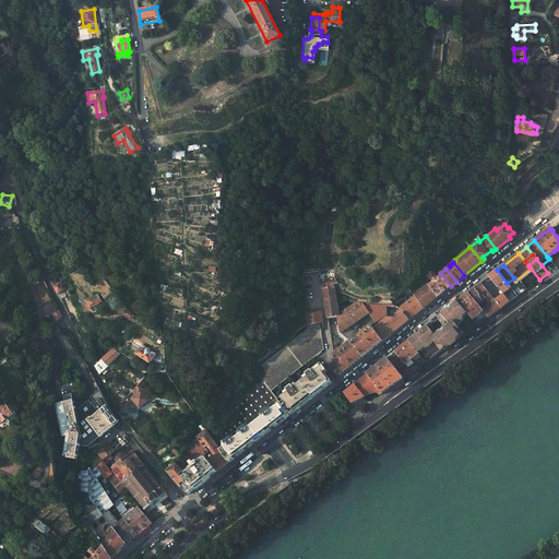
[(507,283),(497,270),(489,276),(498,287),(502,284),(507,289),(502,293),(503,294),(509,301),(516,296),(509,285),(507,283)]
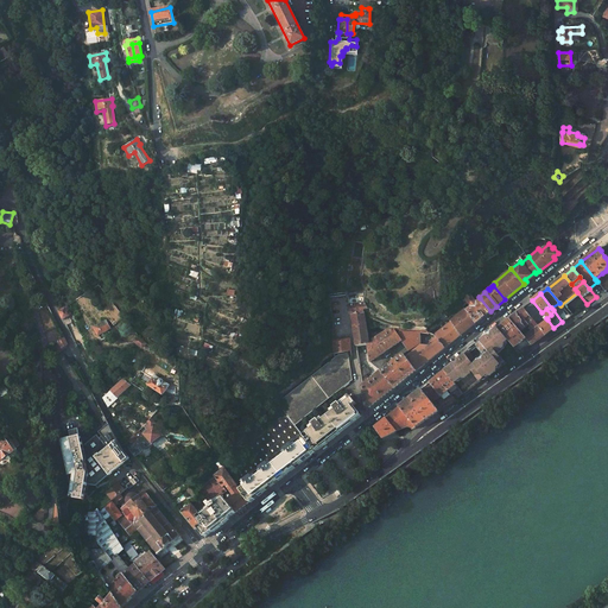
[(480,298),(475,302),(469,295),(463,299),(469,306),(466,310),(475,323),(491,311),(480,298)]
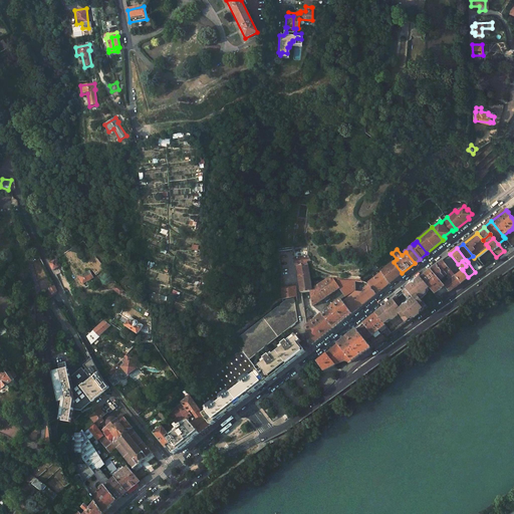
[(309,256),(295,259),(299,283),(301,293),(311,291),(309,280),(307,261),(309,261),(309,256)]
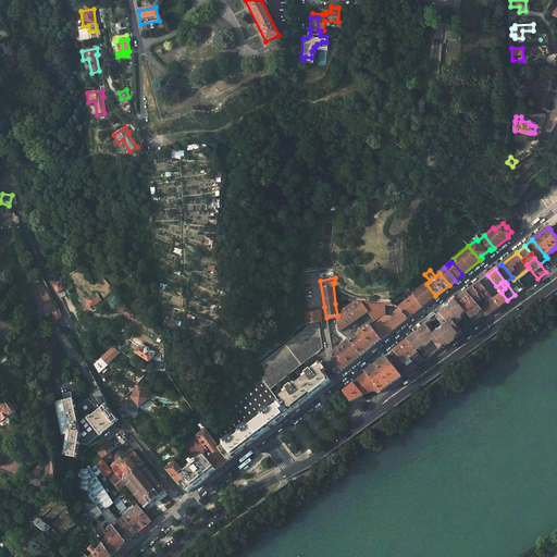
[(507,284),(515,295),(522,289),(514,280),(514,279),(507,284)]
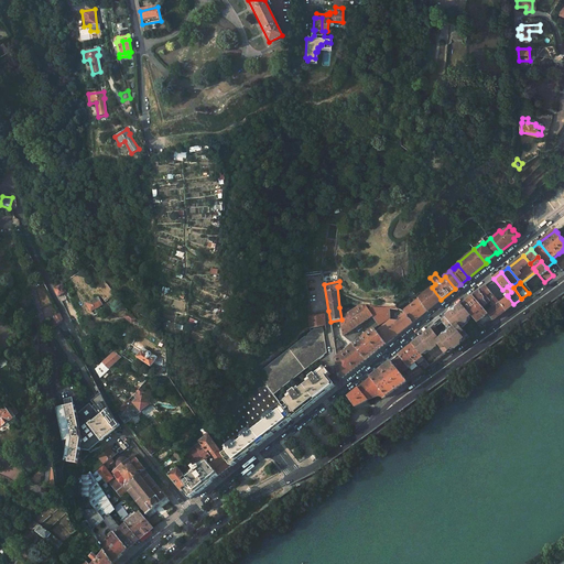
[(54,288),(58,296),(66,292),(61,284),(56,286),(54,288)]
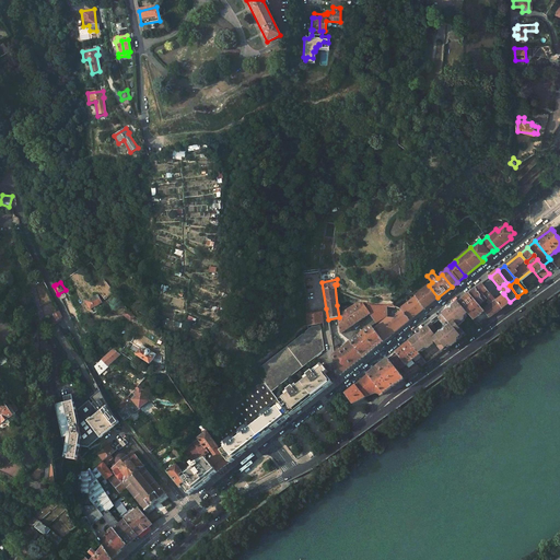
[(482,310),(483,312),(489,317),(502,308),(496,301),(481,283),(468,294),(478,305),(480,304),(487,300),(490,304),(482,310)]
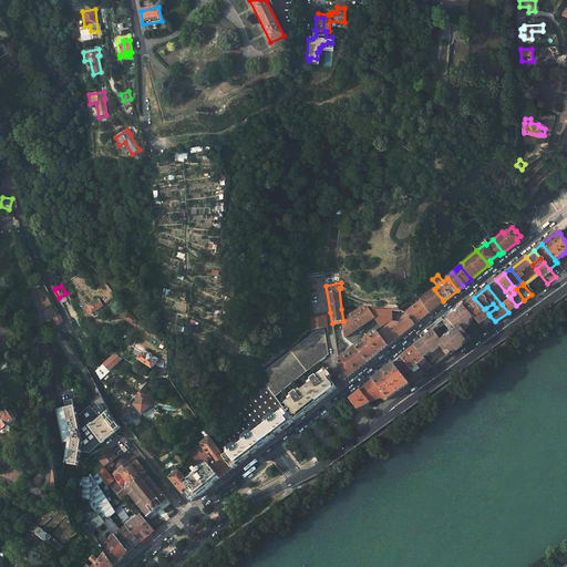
[(434,289),(433,289),(426,295),(426,294),(423,296),(423,297),(420,300),(420,301),(430,313),(443,301),(434,289)]
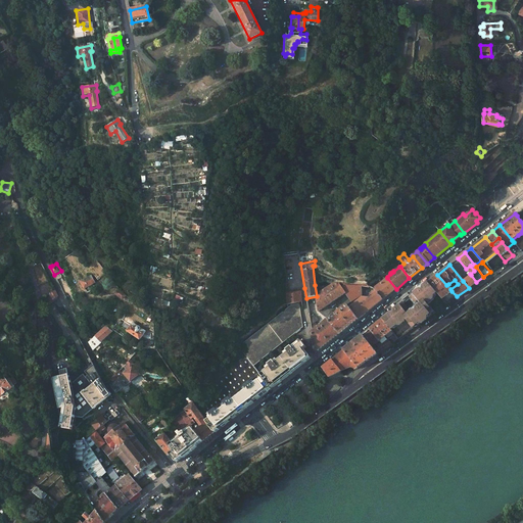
[(450,289),(448,288),(446,285),(437,275),(428,282),(442,299),(452,291),(450,289)]
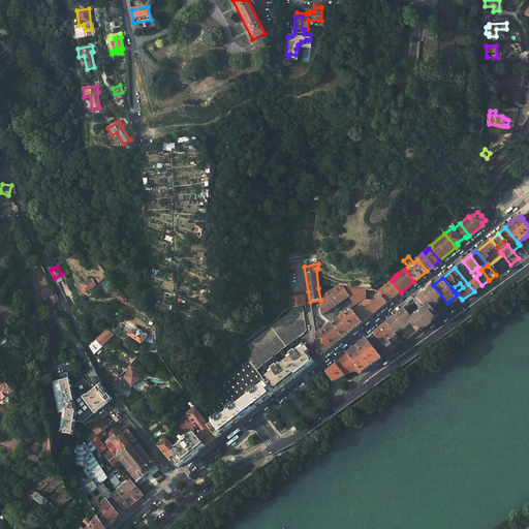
[(468,284),(474,291),(481,285),(476,278),(468,284)]
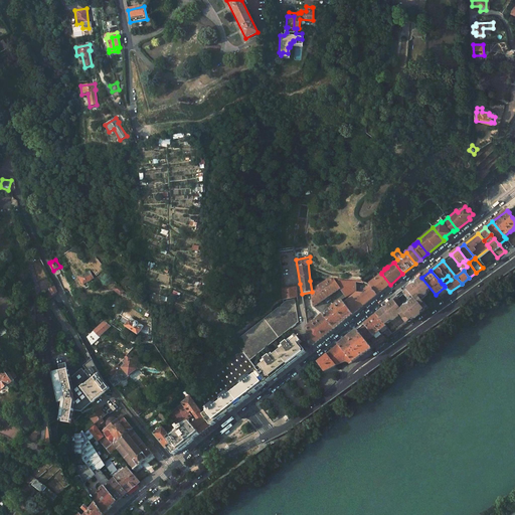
[(95,278),(91,272),(79,277),(83,284),(95,278)]
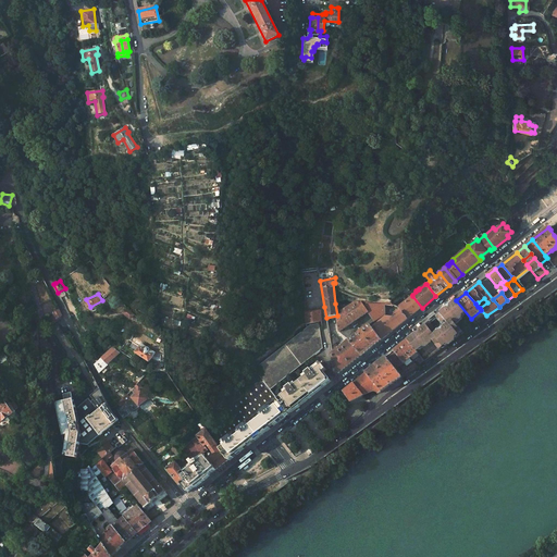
[(398,308),(408,319),(422,308),(412,296),(399,306),(396,302),(394,305),(398,308)]
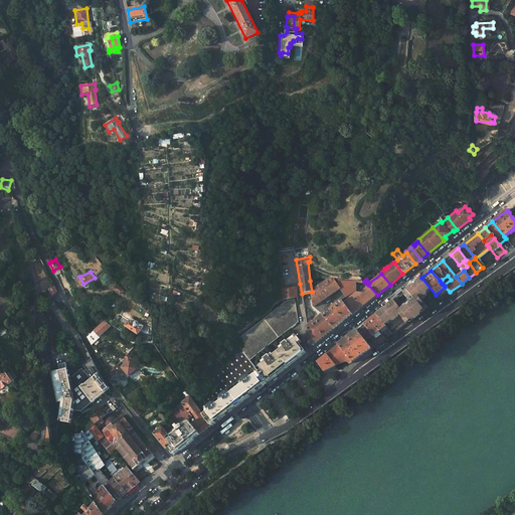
[(392,334),(440,299),(436,295),(421,278),(416,282),(418,283),(412,288),(417,293),(412,297),(415,300),(411,303),(411,304),(407,307),(406,308),(404,308),(401,311),(399,308),(396,311),(391,306),(386,310),(384,308),(376,314),(385,326),(392,334)]
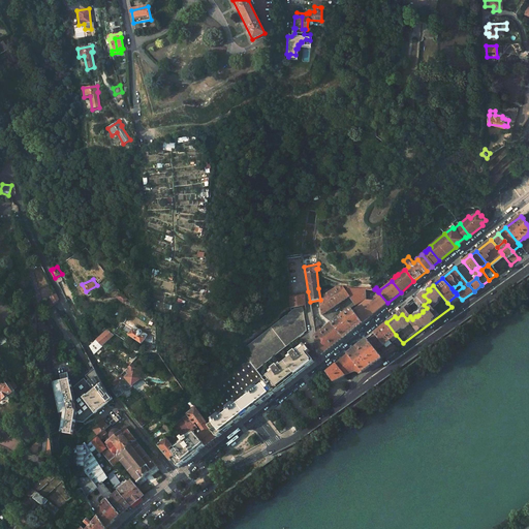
[(322,315),(333,308),(349,297),(355,305),(366,297),(365,289),(346,289),(345,290),(344,288),(335,288),(323,296),(323,299),(320,300),(322,315)]
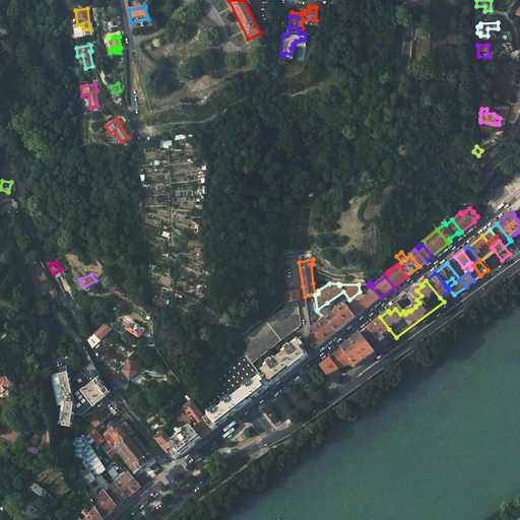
[(346,307),(356,318),(381,298),(372,287),(368,284),(365,284),(359,284),(360,291),(366,290),(369,294),(367,295),(359,297),(346,307)]
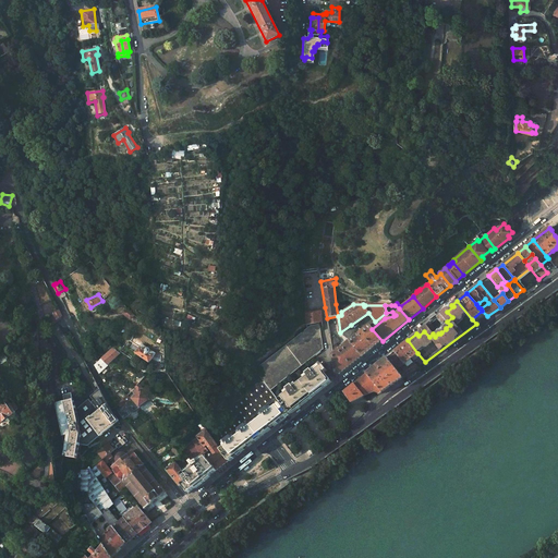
[(128,310),(123,315),(131,320),(134,316),(131,313),(128,310)]
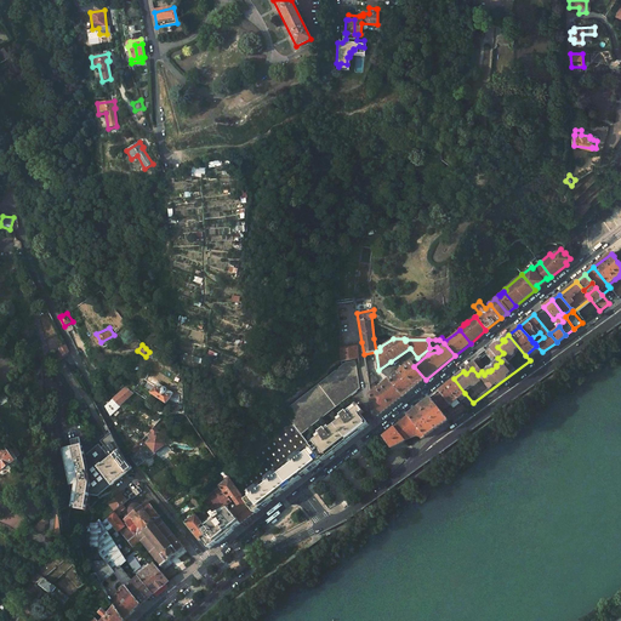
[(493,358),(496,355),(497,358),(503,353),(497,347),(496,345),(488,352),(493,358)]
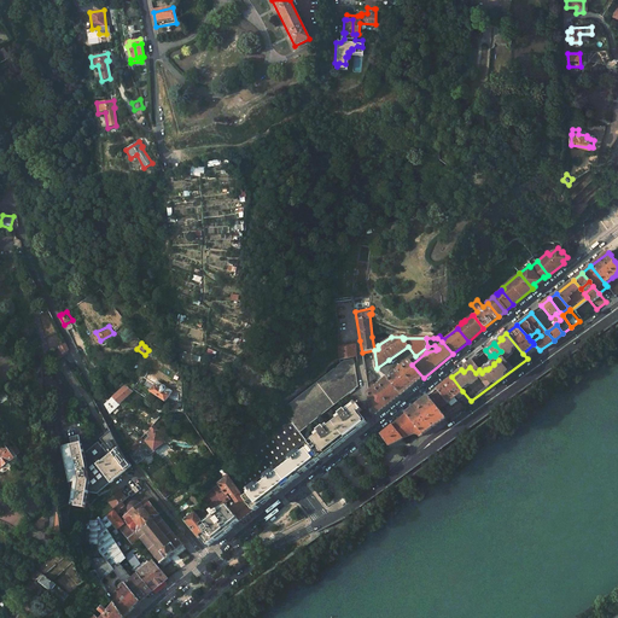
[(355,345),(339,349),(339,360),(357,356),(355,345)]
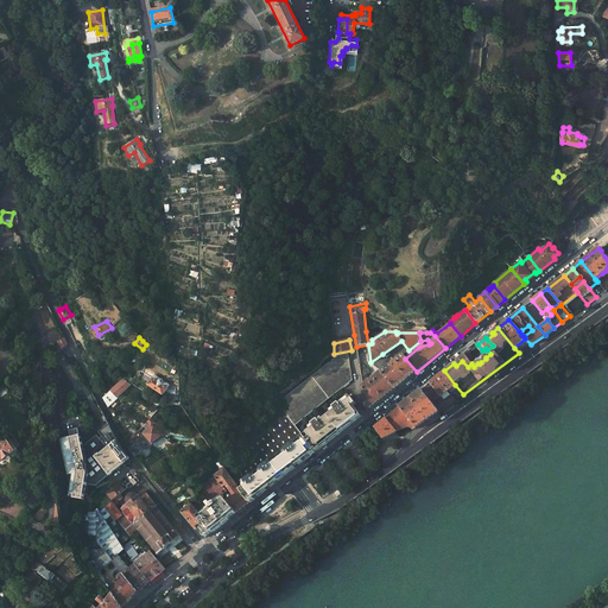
[(368,344),(356,347),(360,371),(365,367),(371,362),(368,344)]
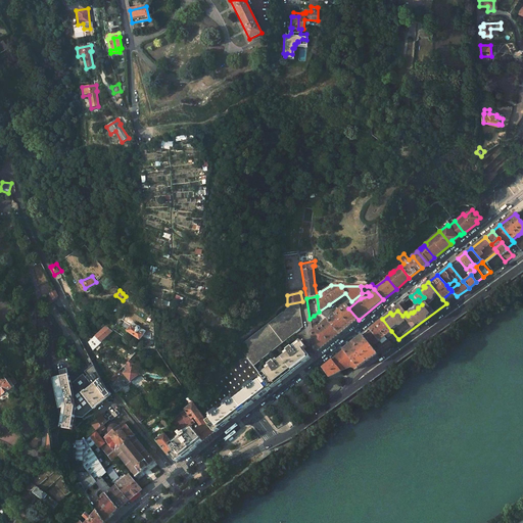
[(406,308),(401,303),(396,307),(397,311),(402,316),(406,313),(403,311),(406,308)]
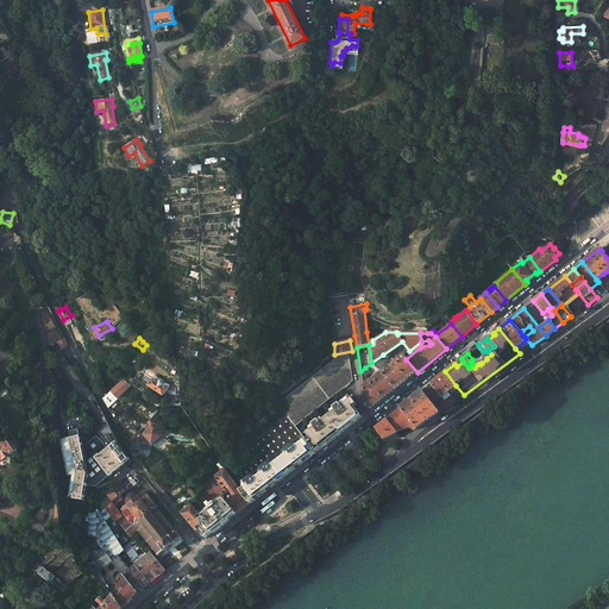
[(277,403),(286,414),(295,426),(353,381),(349,355),(339,356),(277,403)]
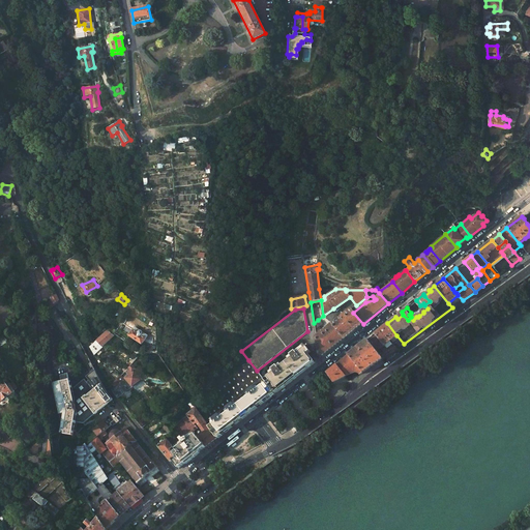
[(351,310),(332,324),(345,340),(363,324),(353,313),(351,310)]
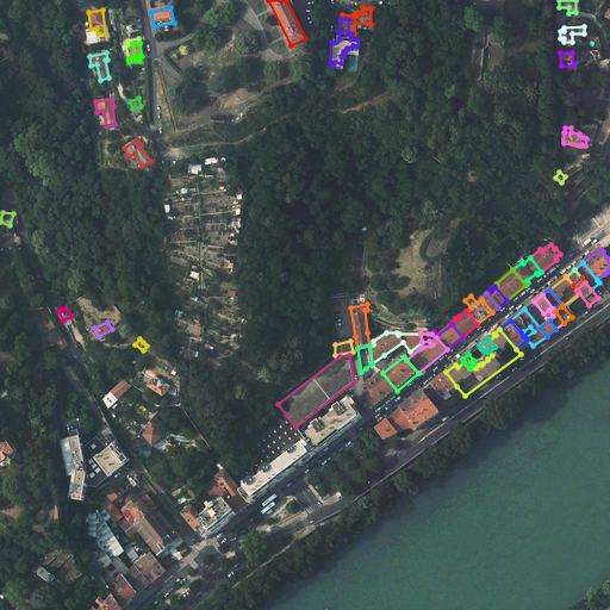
[(368,371),(367,372),(366,368),(361,372),(363,386),(371,380),(369,378),(374,375),(368,371)]
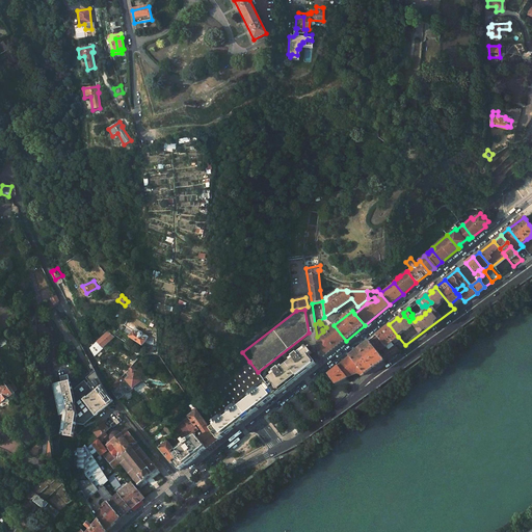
[(389,324),(376,335),(386,347),(391,342),(398,337),(389,324)]
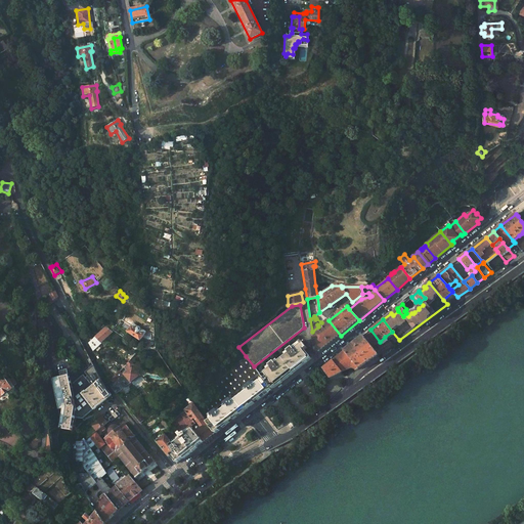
[(341,336),(329,320),(312,334),(315,351),(319,353),(341,336)]
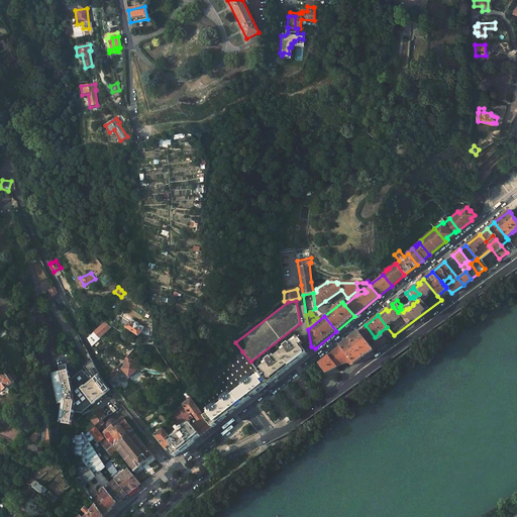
[(149,334),(149,330),(146,331),(142,329),(143,327),(140,324),(139,325),(139,323),(137,322),(135,323),(135,321),(131,318),(129,322),(126,325),(125,327),(138,336),(140,333),(145,334),(149,334)]
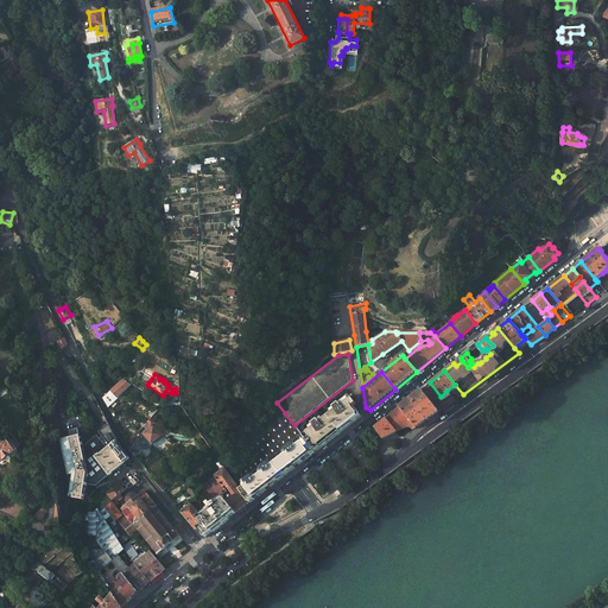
[(124,380),(103,399),(108,409),(131,386),(124,380)]
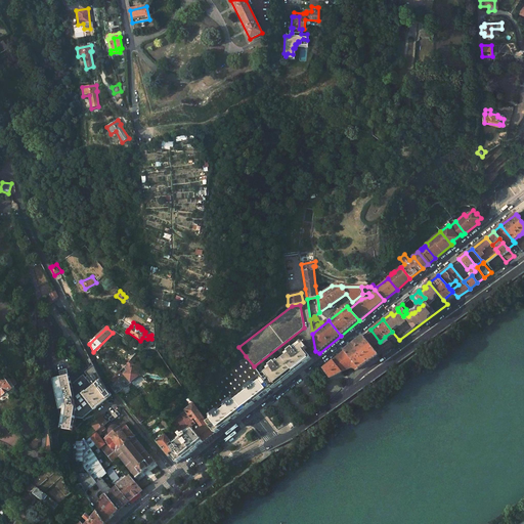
[(380,342),(370,330),(363,336),(373,348),(377,344),(380,342)]
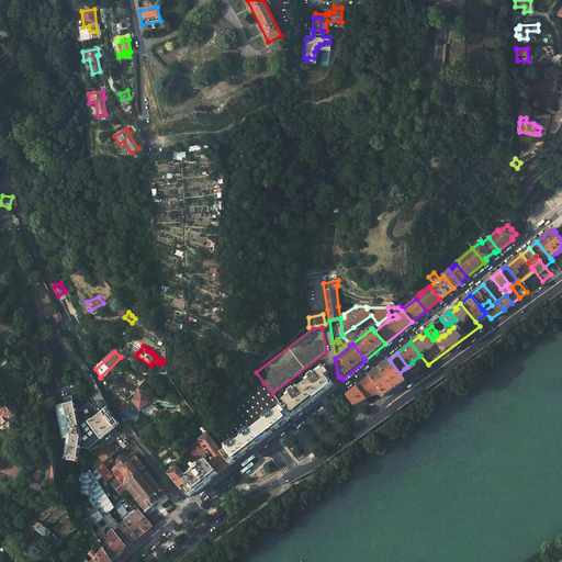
[(400,373),(390,360),(369,377),(384,395),(405,381),(400,373)]
